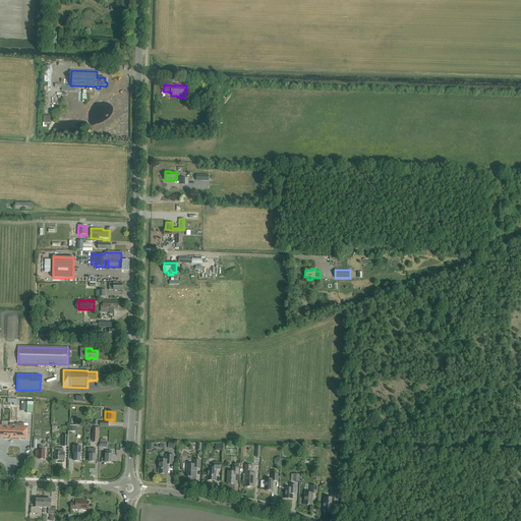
[(27,439),(27,426),(23,426),(23,423),(16,423),(16,424),(10,424),(9,425),(0,424),(0,437),(9,438),(9,439),(12,439),(12,438),(27,439)]
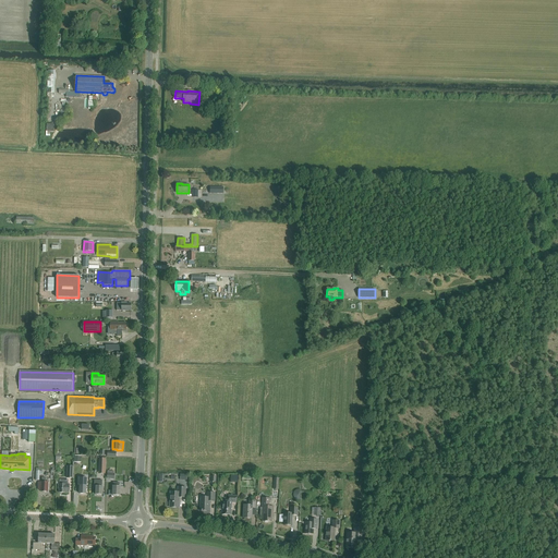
[(48,493),(48,483),(46,483),(46,477),(43,477),(41,483),(38,482),(38,486),(41,486),(41,492),(48,493)]
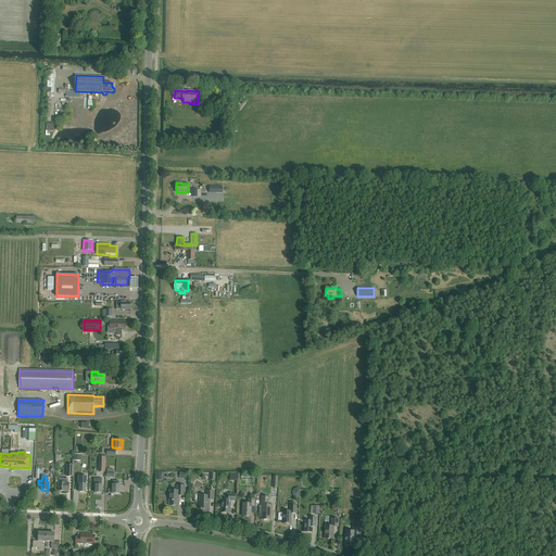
[(70,483),(68,483),(68,479),(65,479),(59,478),(58,488),(59,488),(59,491),(68,492),(70,483)]
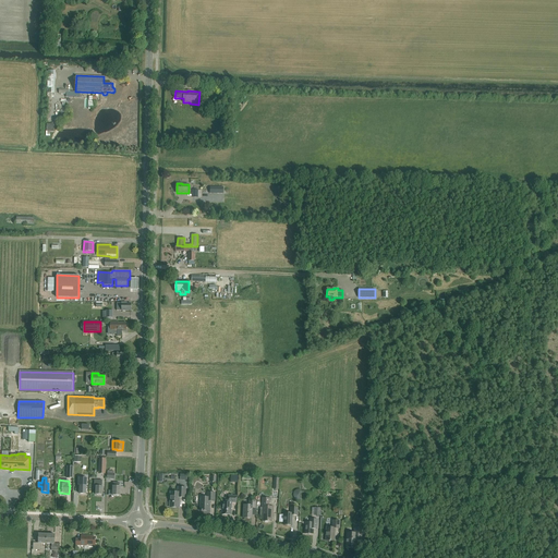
[(185,497),(185,488),(178,487),(178,493),(171,493),(170,507),(179,508),(179,499),(179,497),(185,497)]
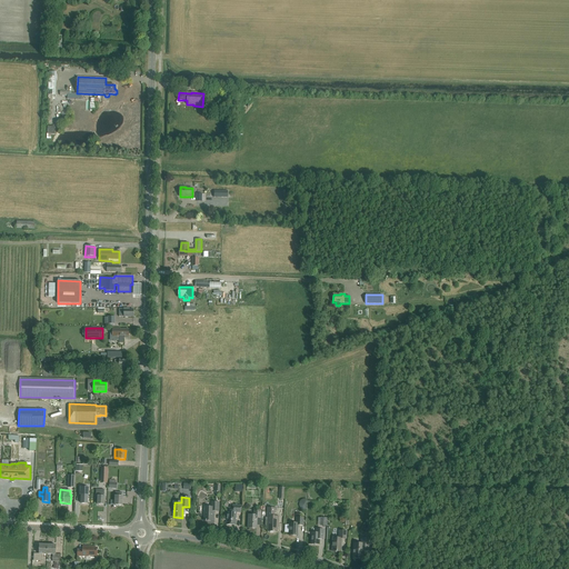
[(219,511),(219,502),(211,502),(211,507),(205,507),(203,521),(207,521),(213,521),(213,511),(219,511)]
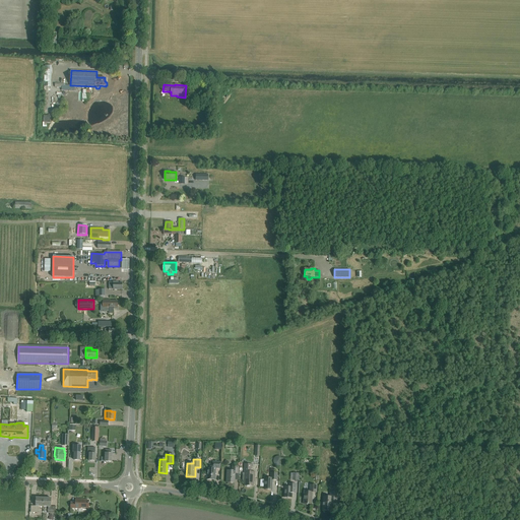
[(220,468),(220,462),(212,462),(212,467),(208,466),(207,479),(215,479),(216,468),(220,468)]
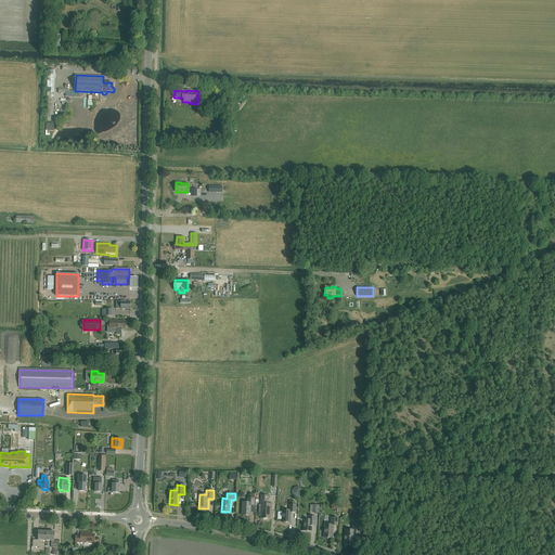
[(271,512),(272,504),(268,504),(269,495),(261,495),(260,505),(262,505),(261,518),(270,519),(271,512)]
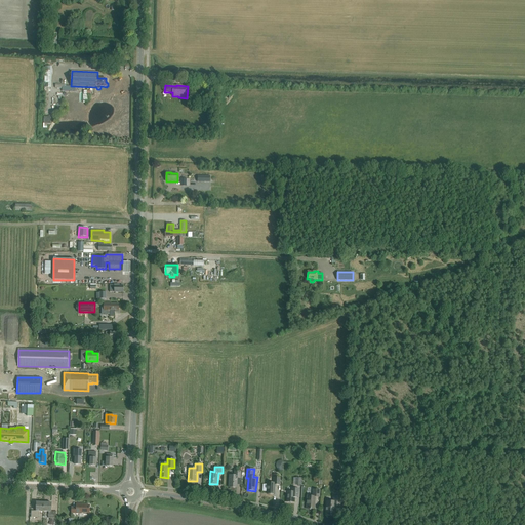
[(241,479),(241,472),(235,472),(234,476),(230,476),(229,488),(237,488),(238,479),(241,479)]
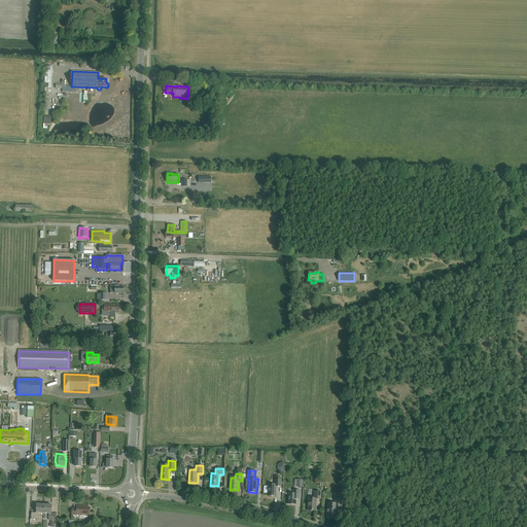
[(281,480),(275,480),(275,485),(269,485),(268,496),(276,496),(276,487),(281,487),(281,480)]
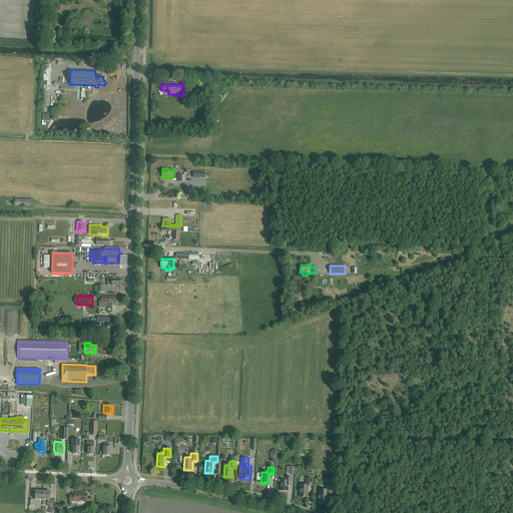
[(329,472),(325,479),(329,480),(331,477),(332,477),(334,474),(332,473),(333,472),(330,470),(329,472)]
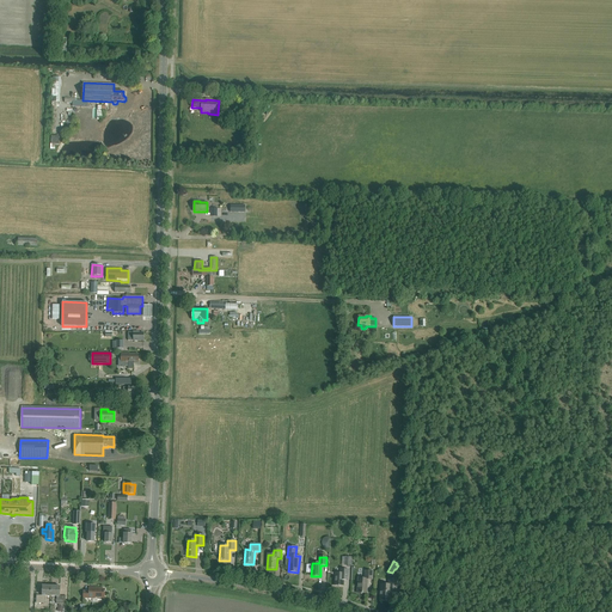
[(349,570),(341,569),(341,574),(336,573),(335,586),(344,586),(344,579),(348,579),(349,570)]
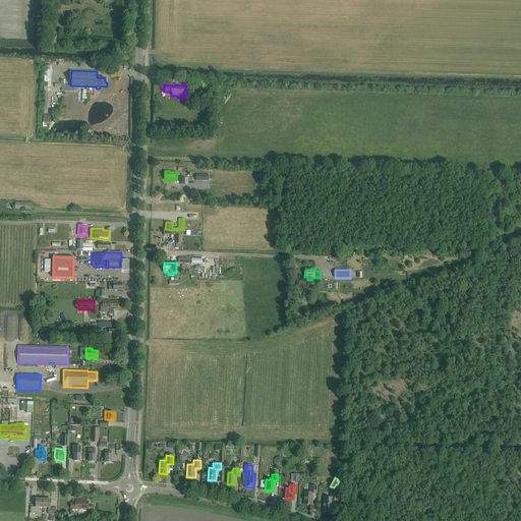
[(317,494),(317,486),(311,486),(310,494),(305,493),(304,505),(312,506),(313,494),(317,494)]
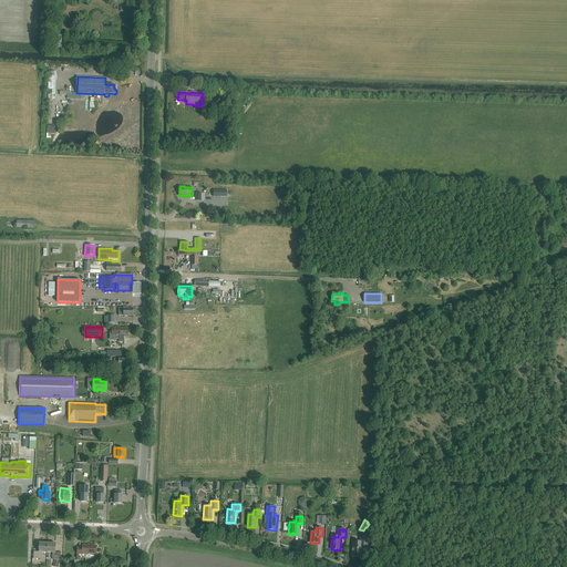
[(368,547),(368,537),(360,537),(360,542),(352,542),(352,557),(362,557),(362,552),(361,552),(362,549),(362,545),(367,545),(367,547),(368,547)]
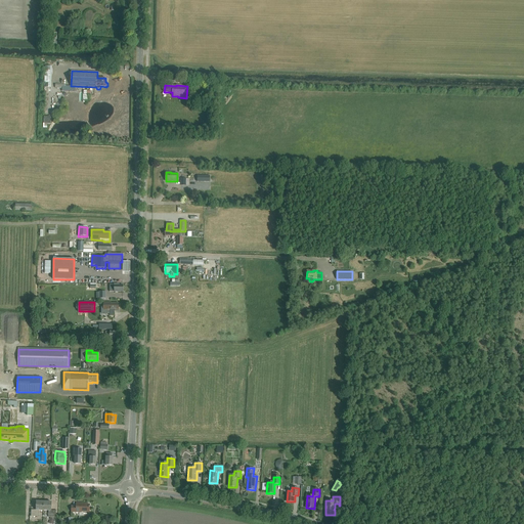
[(39,510),(44,511),(44,501),(37,501),(36,510),(31,510),(31,516),(38,517),(39,510)]
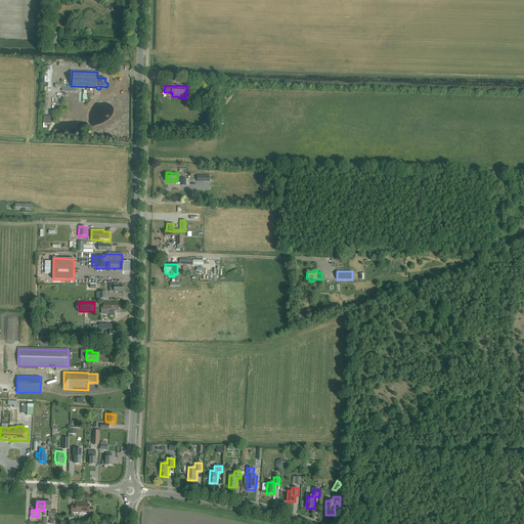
[(44,501),(44,511),(48,511),(48,517),(56,517),(56,511),(51,511),(51,503),(44,501)]
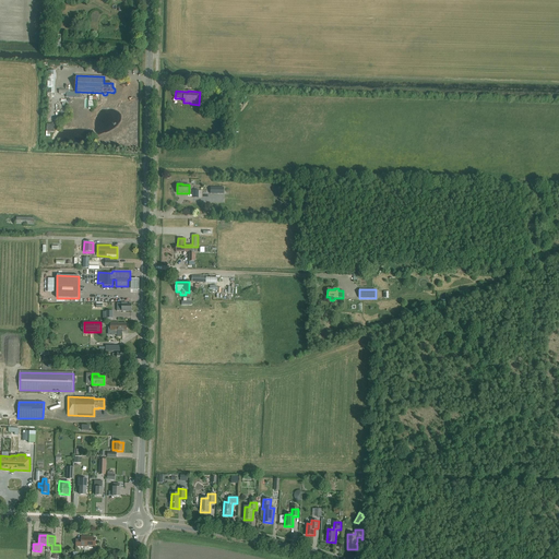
[(96,542),(96,540),(95,540),(96,538),(87,537),(82,537),(81,540),(76,540),(76,546),(85,546),(95,546),(95,542),(96,542)]
